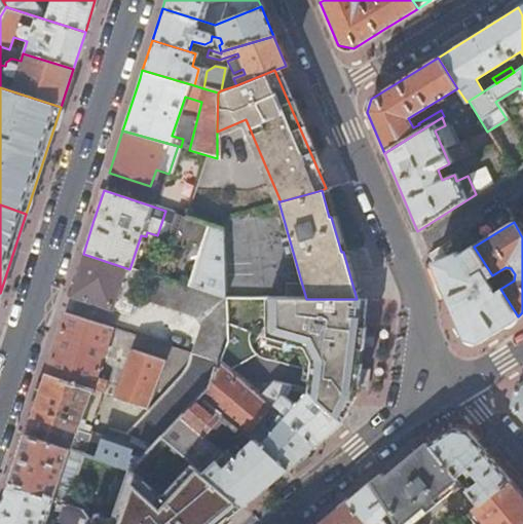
[(220,228),(206,223),(185,287),(222,299),(220,228)]
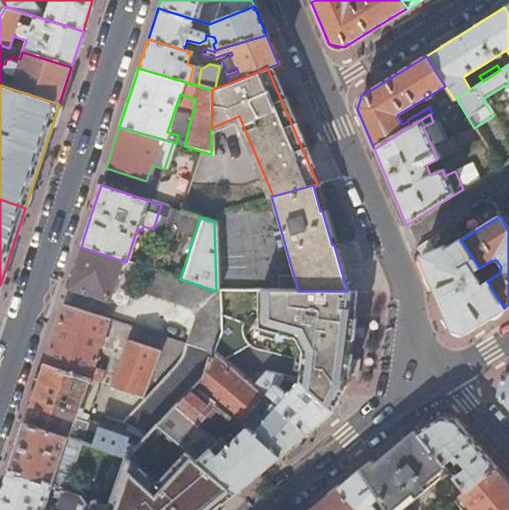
[(484,321),(504,308),(487,281),(485,277),(480,280),(474,271),(479,268),(461,240),(446,249),(443,249),(439,249),(436,250),(433,251),(427,241),(416,248),(451,330),(464,333),(484,321)]
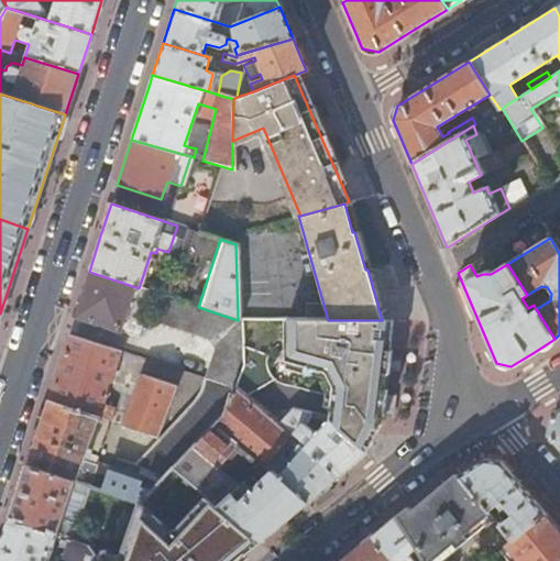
[(139,288),(89,272),(80,299),(74,318),(134,338),(150,292),(139,288)]
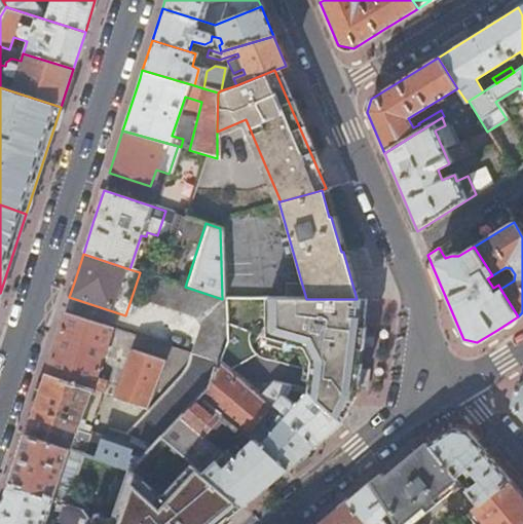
[(215,363),(223,340),(222,299),(185,287),(144,273),(135,299),(188,317),(197,330),(188,354),(215,363)]
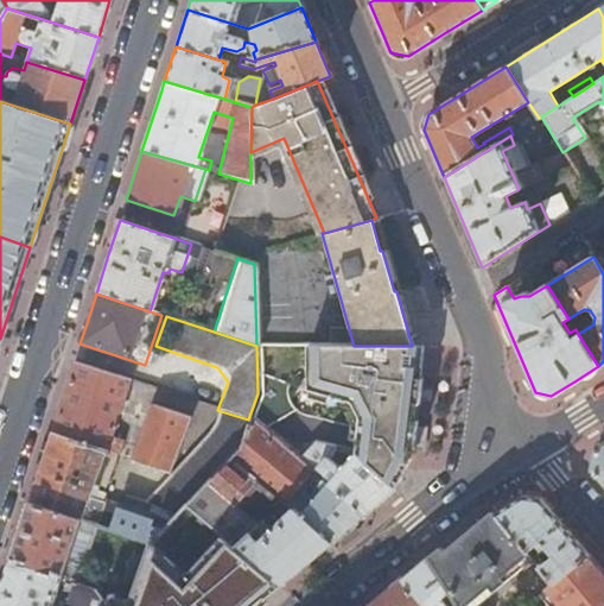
[(407,465),(412,346),(310,346),(304,398),(356,405),(353,454),(395,491),(407,465)]
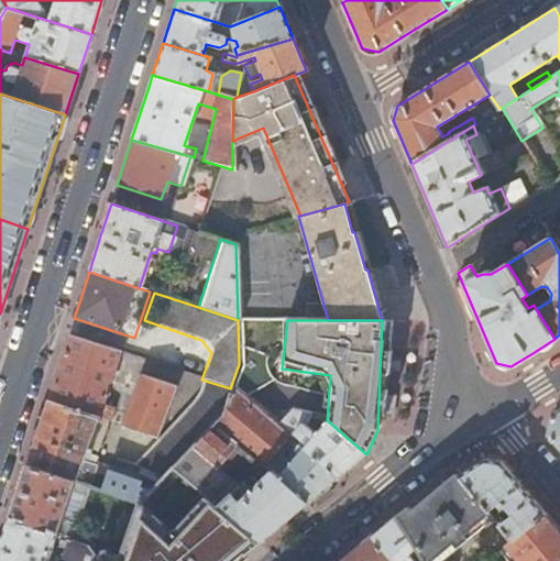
[(102,405),(120,352),(68,336),(39,427),(25,465),(74,482),(80,461),(91,463),(95,457),(89,454),(90,450),(86,449),(97,418),(108,421),(112,408),(102,405)]
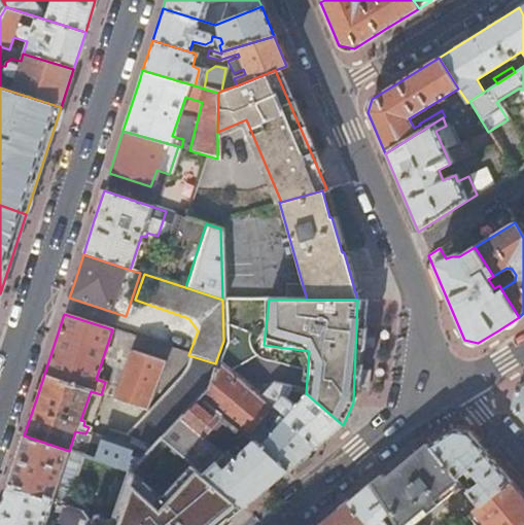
[(162,363),(130,352),(112,398),(144,410),(162,363)]
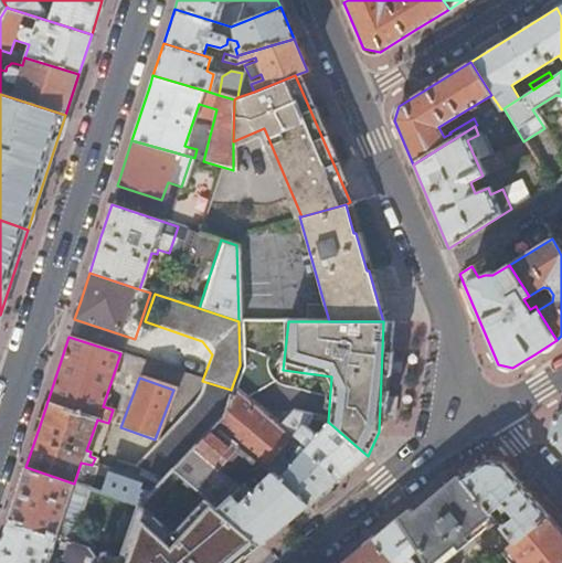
[(222,415),(231,390),(202,381),(194,401),(134,469),(161,479),(172,468),(190,449),(211,426),(222,415)]
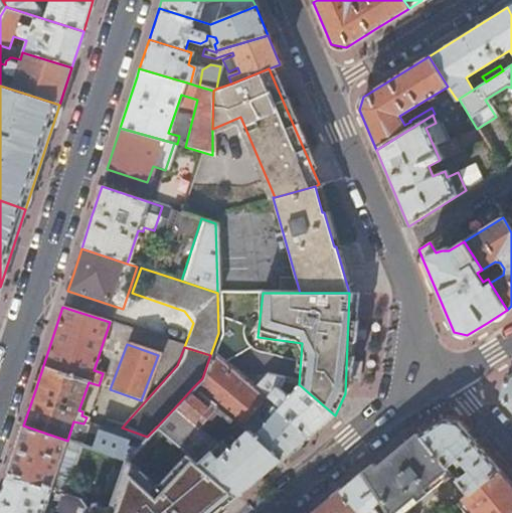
[(318,430),(335,415),(299,384),(288,398),(280,391),(283,380),(266,375),(251,389),(264,400),(266,402),(269,397),(276,403),(272,407),(307,439),(318,430)]
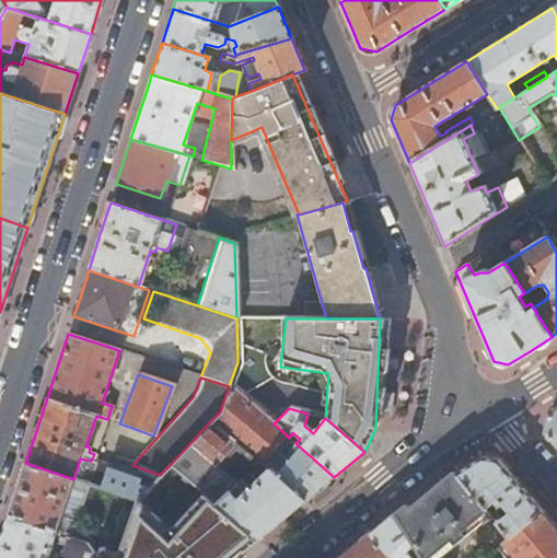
[(556,409),(548,415),(544,431),(556,446),(556,409)]
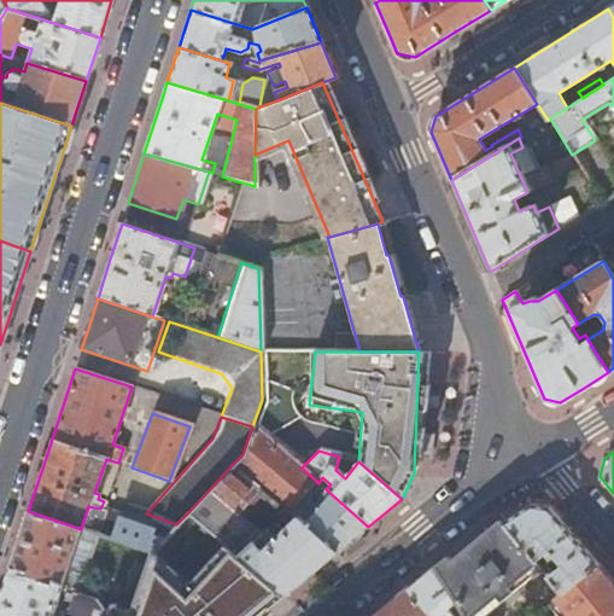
[(256,487),(231,466),(208,492),(234,513),(256,487)]
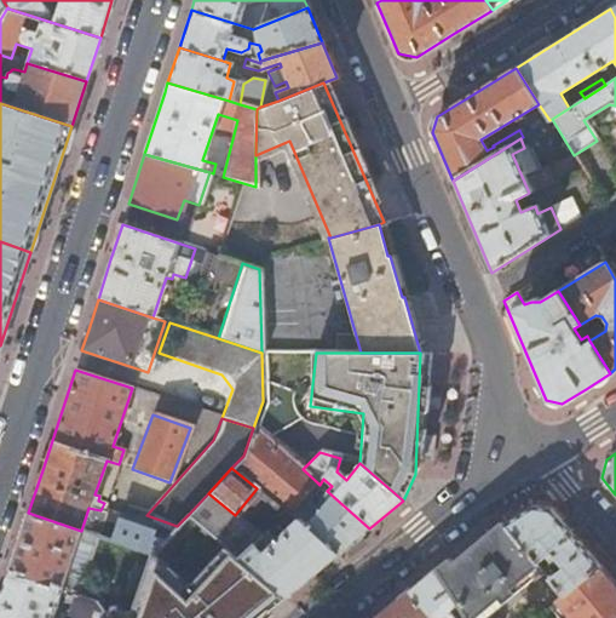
[(350,544),(369,528),(327,491),(320,485),(317,482),(311,488),(327,502),(304,528),(337,555),(350,544)]
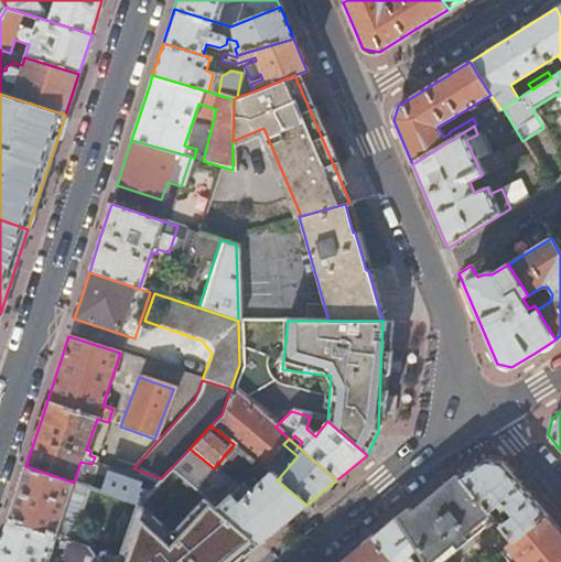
[(277,530),(306,505),(277,481),(270,474),(238,503),(228,495),(236,487),(214,468),(190,449),(172,467),(209,501),(230,520),(259,544),(277,530)]
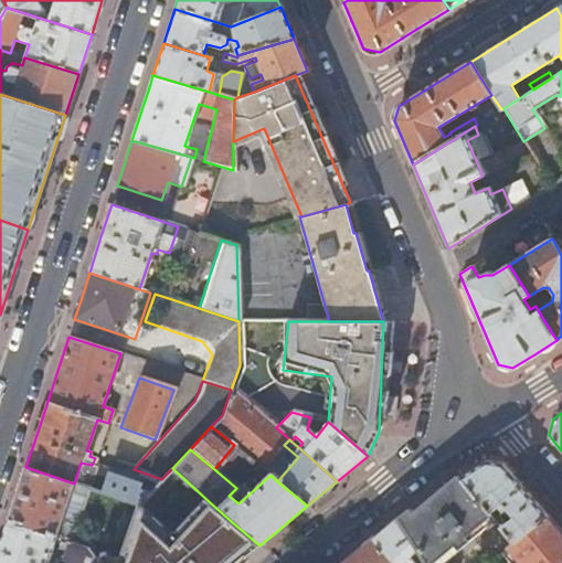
[(512,543),(545,518),(500,464),(484,463),(460,477),(488,513),(497,508),(500,512),(504,510),(510,517),(498,527),(512,543)]
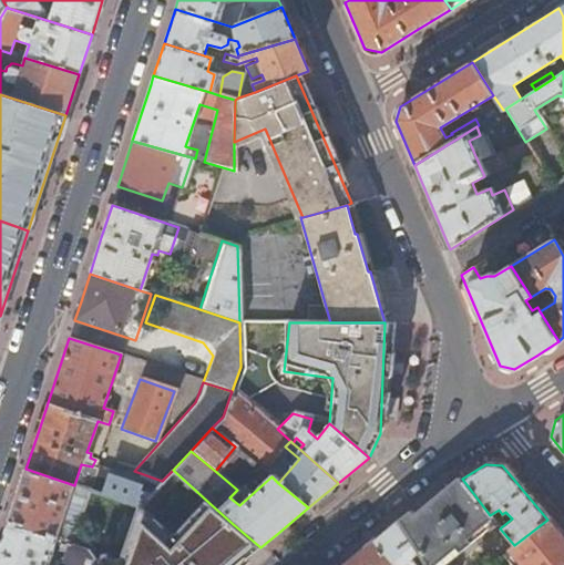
[(89,490),(139,506),(149,496),(152,492),(142,489),(143,482),(96,466),(89,490)]
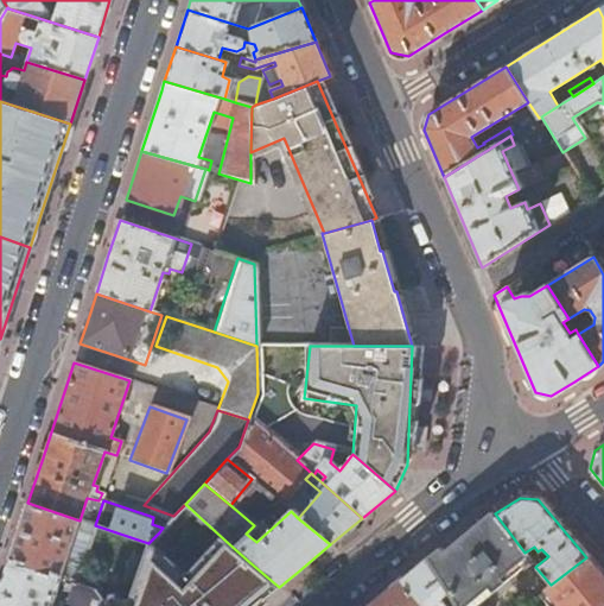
[(50,605),(80,521),(27,503),(19,529),(0,586),(0,605),(78,605),(72,601),(69,605),(50,605)]
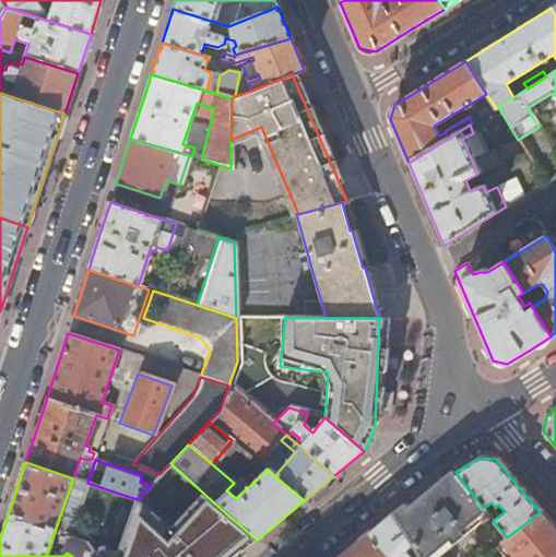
[(170,463),(160,474),(157,477),(168,487),(165,492),(163,489),(160,489),(157,490),(154,495),(146,489),(137,499),(133,502),(196,556),(236,556),(257,540),(228,516),(214,532),(193,513),(208,497),(170,463)]
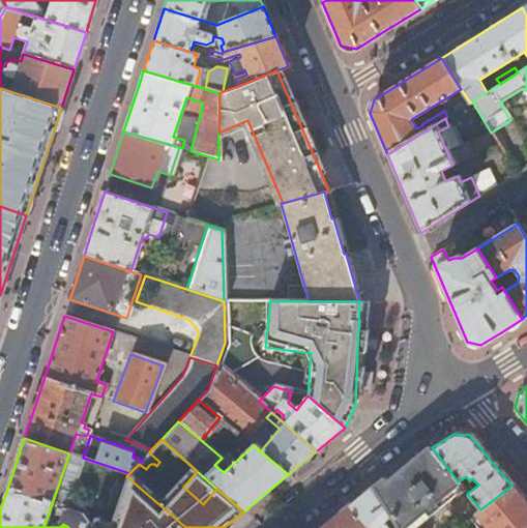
[(458,481),(432,447),(430,448),(431,450),(422,457),(419,452),(403,466),(373,490),(390,518),(396,527),(414,527),(463,488),(458,481)]
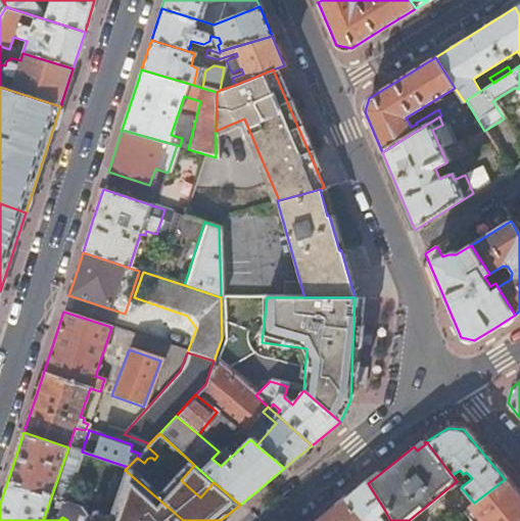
[(183,520),(125,470),(128,467),(82,452),(79,451),(63,500),(81,506),(92,520),(183,520)]
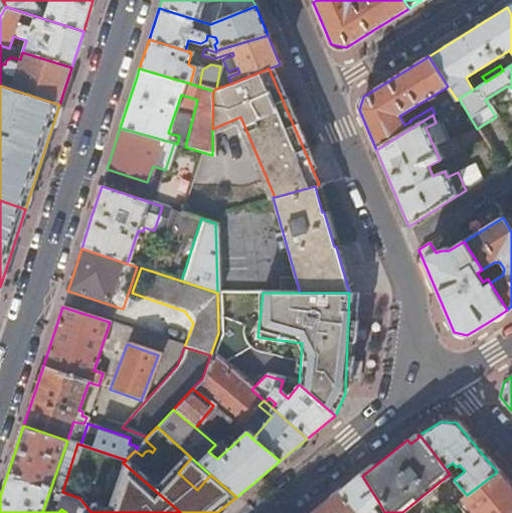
[(197,490),(210,475),(191,458),(178,473),(197,490)]
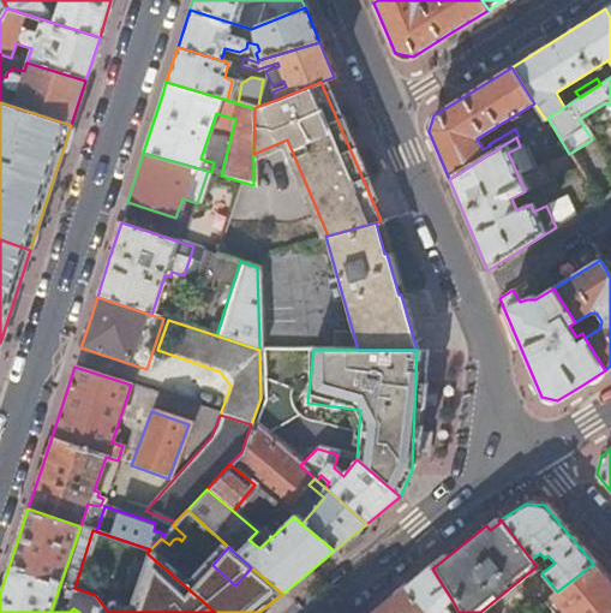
[(445,612),(443,608),(453,601),(432,569),(430,564),(396,593),(371,612),(445,612)]
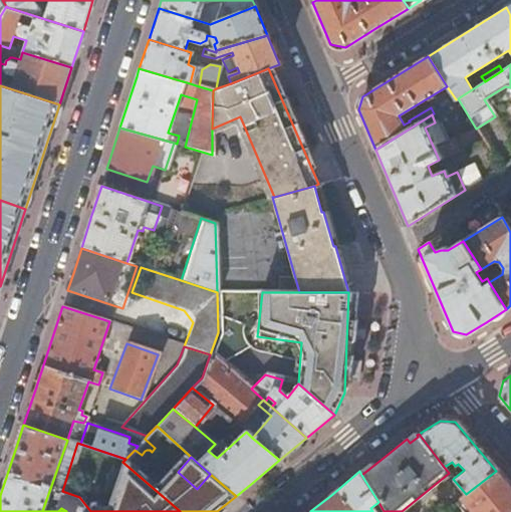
[(507,511),(510,509),(510,487),(496,471),(466,494),(460,499),(470,511),(507,511)]
